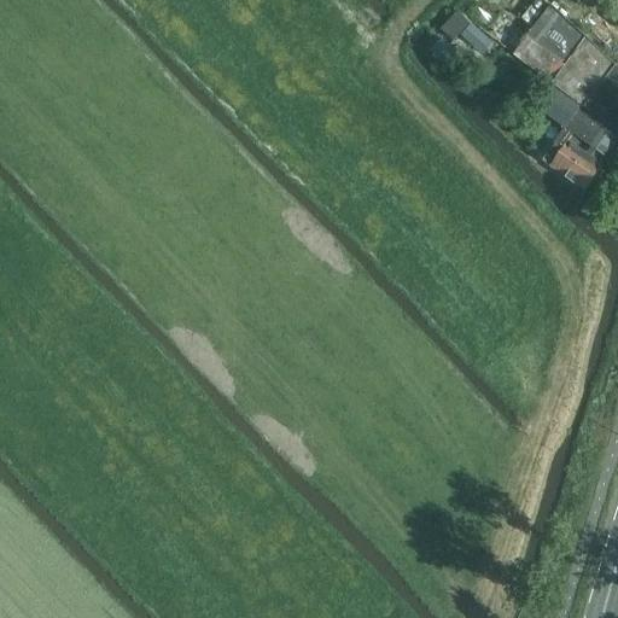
[(617,133),(617,68),(616,65),(551,6),(529,35),(514,56),(617,133)]
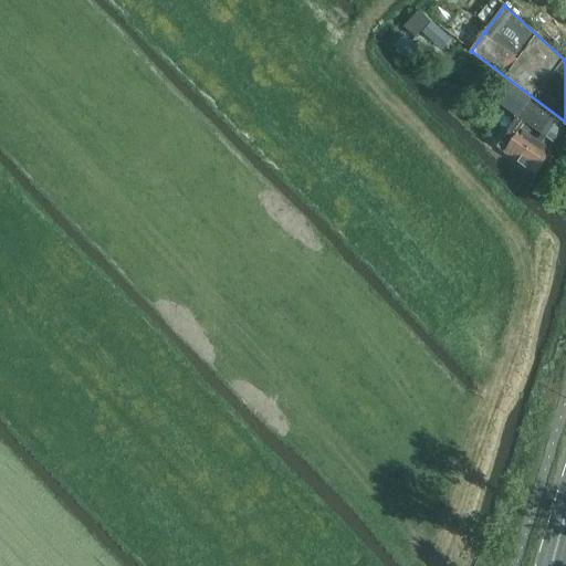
[(428,39),(439,23),(419,11),(409,28),(428,39)]
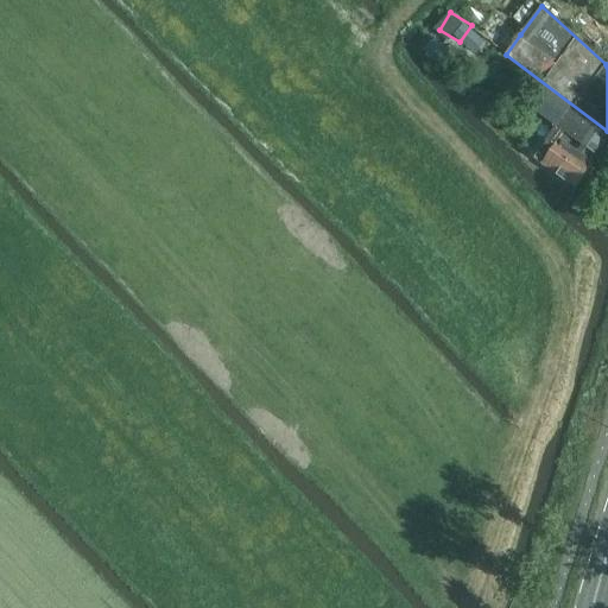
[(520,35),(495,16),(481,36),(506,55),(520,35)]
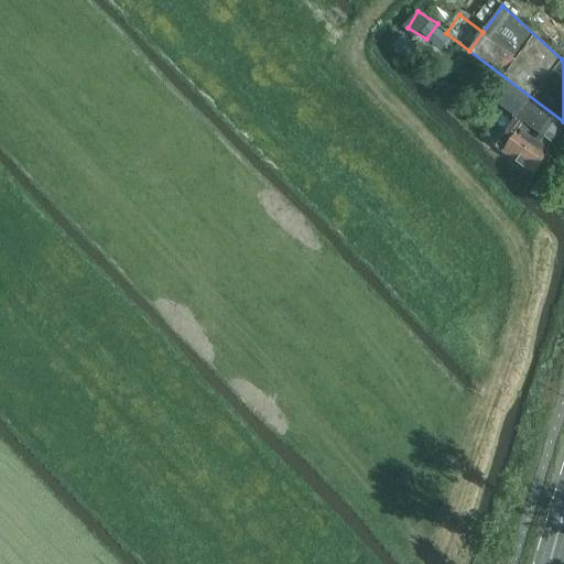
[(494,94),(503,101),(511,93),(500,85),(494,94)]
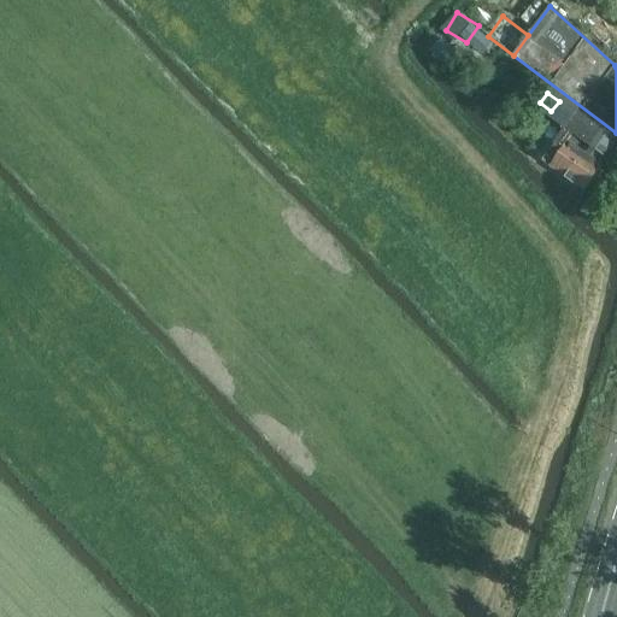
[(583,192),(616,144),(616,139),(576,111),(540,160),(583,192)]
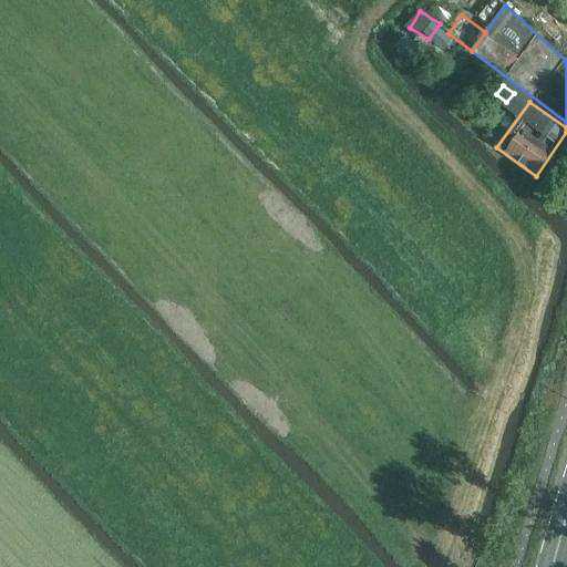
All buildings are outlined.
